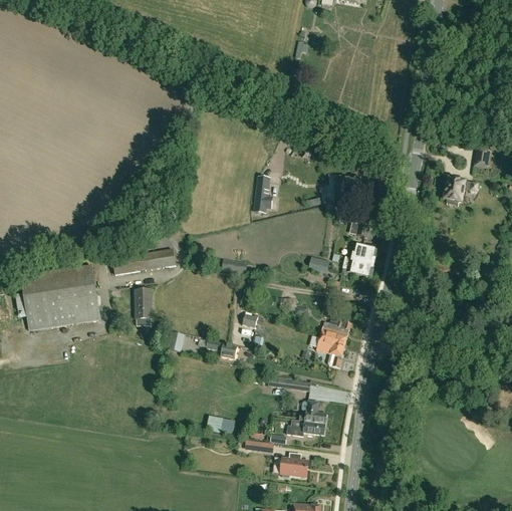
[(473,164),(482,166),(484,155),(475,154),(473,164)]
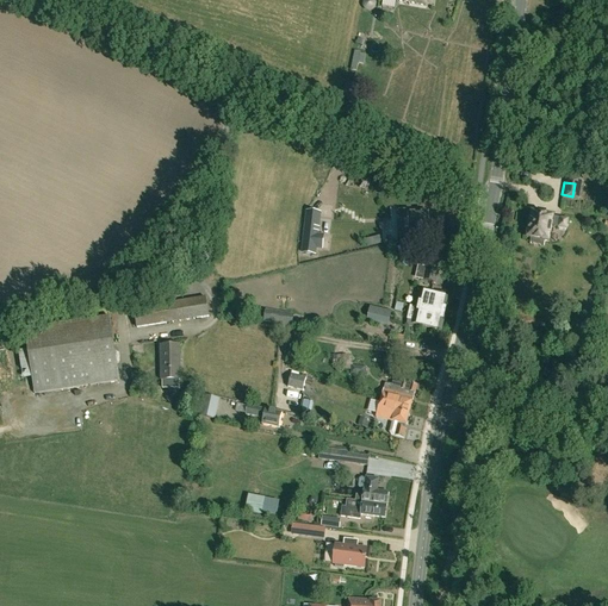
[(575,185),(575,208),(588,208),(588,186),(575,185)]
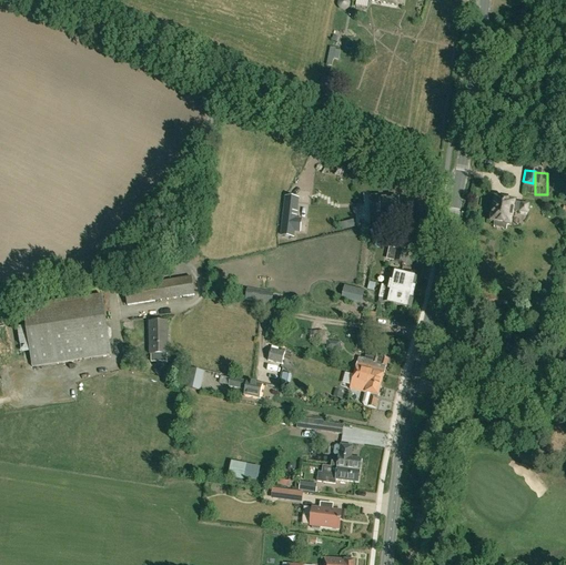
[(489,218),(511,221),(513,207),(527,209),(528,200),(494,194),(489,218)]
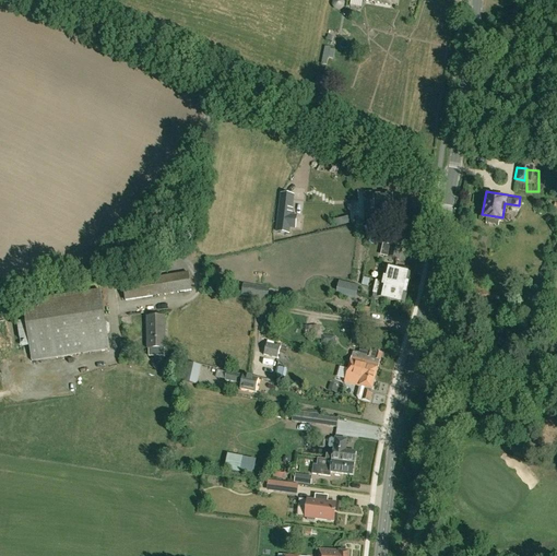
[(365,206),(374,206),(374,209),(392,208),(391,192),(374,193),(374,196),(364,196),(365,206)]
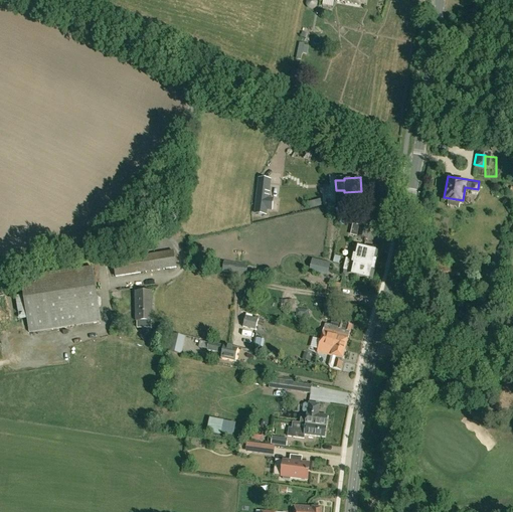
[(266,205),(269,182),(257,180),(252,203),(266,205)]
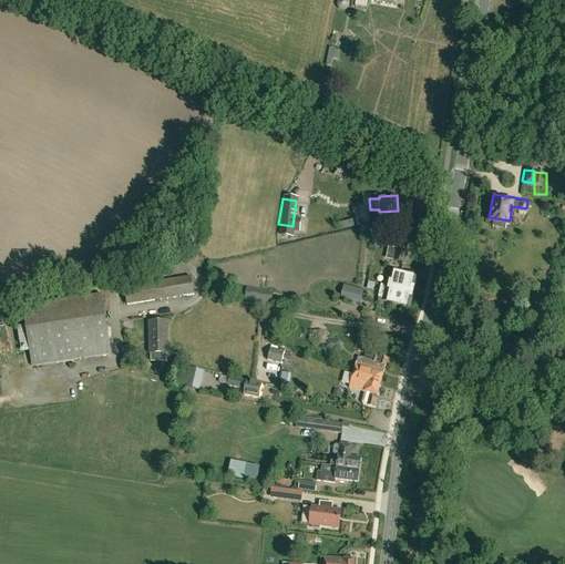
[(535,213),(526,211),(525,221),(533,223),(535,213)]
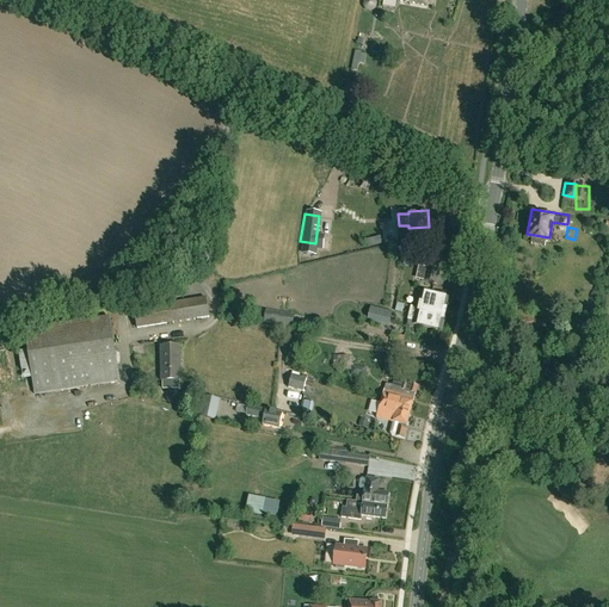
[(539,245),(537,253),(551,254),(552,246),(539,245)]
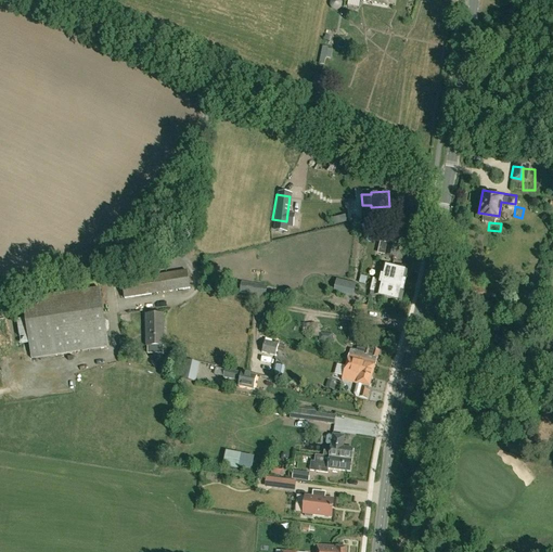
[(398,239),(387,236),(386,241),(384,252),(394,255),(398,239)]
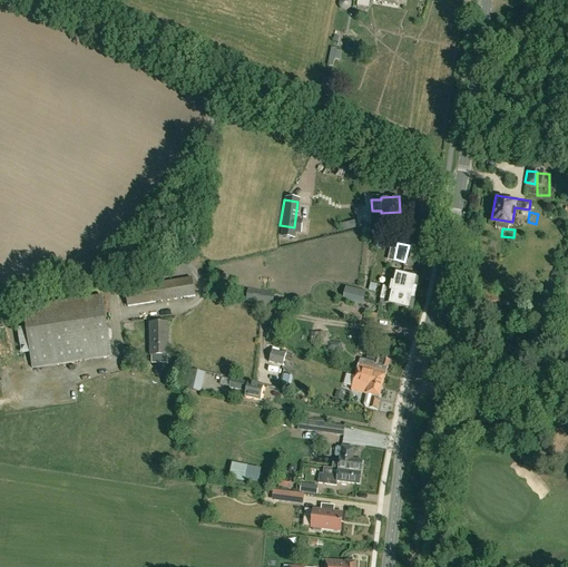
[(418,279),(392,271),(389,285),(414,292),(418,279)]
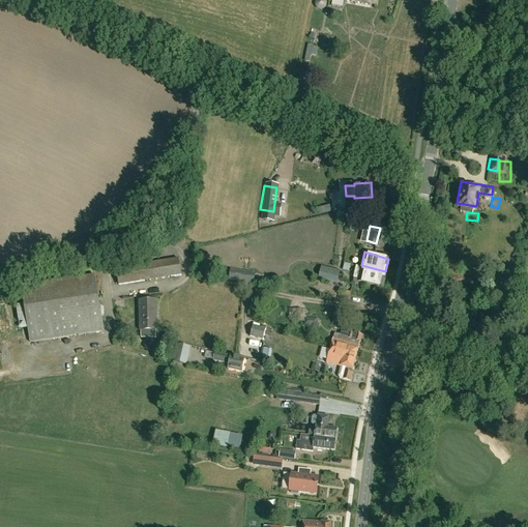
[(180,273),(177,256),(115,266),(118,283),(180,273)]
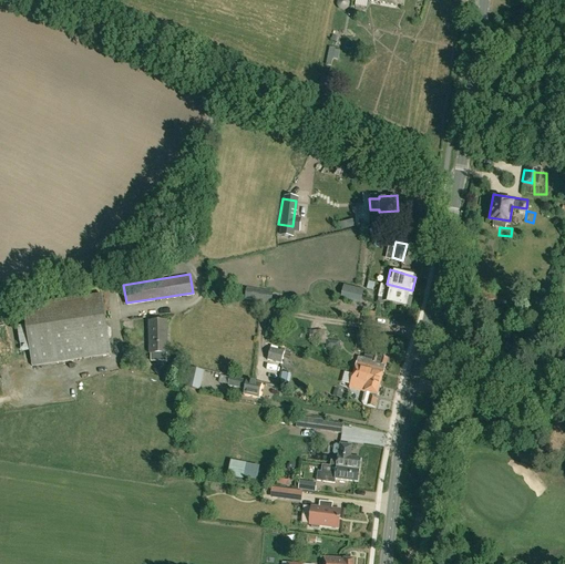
[(387,284),(386,285),(381,283),(378,294),(383,295),(382,299),(408,306),(412,290),(387,284)]
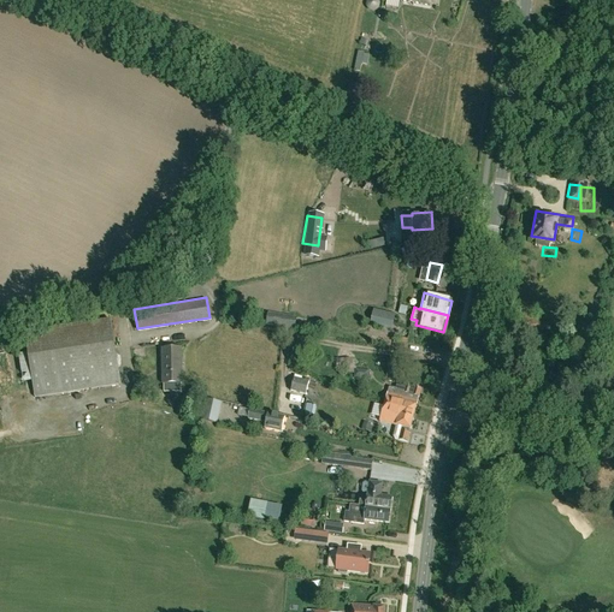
[(373,308),(370,320),(391,326),(394,313),(373,308)]
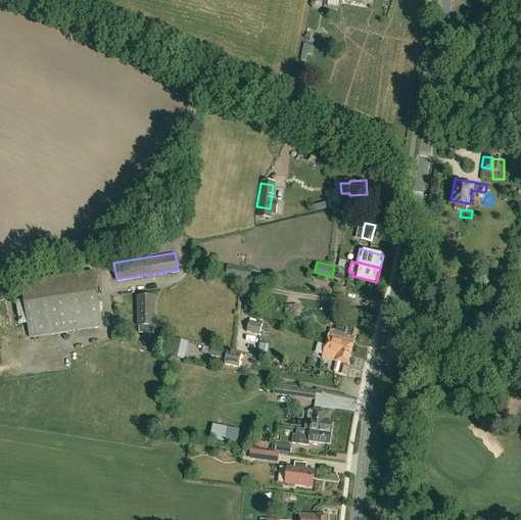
[(226,263),(224,274),(248,277),(249,267),(226,263)]
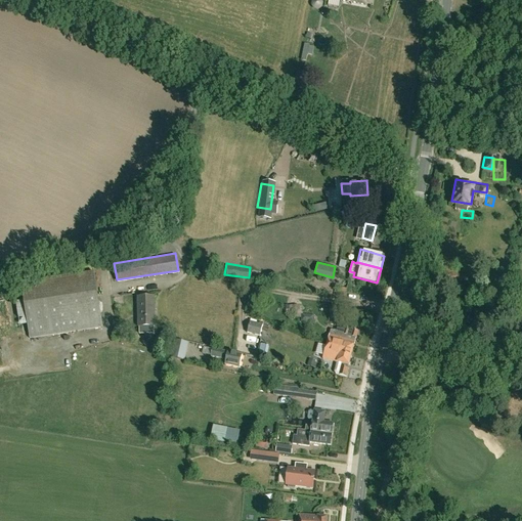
[(24,298),(14,299),(15,306),(18,322),(27,321),(30,336),(102,324),(93,269),(20,281),(24,298)]
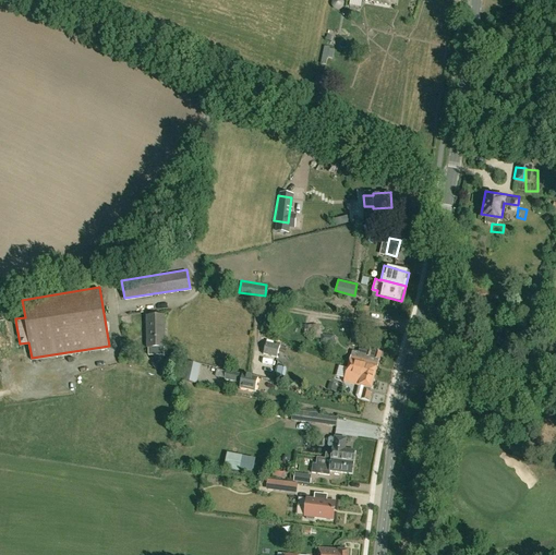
[(146,314),(146,346),(147,353),(161,353),(161,345),(164,345),(162,314),(146,314)]
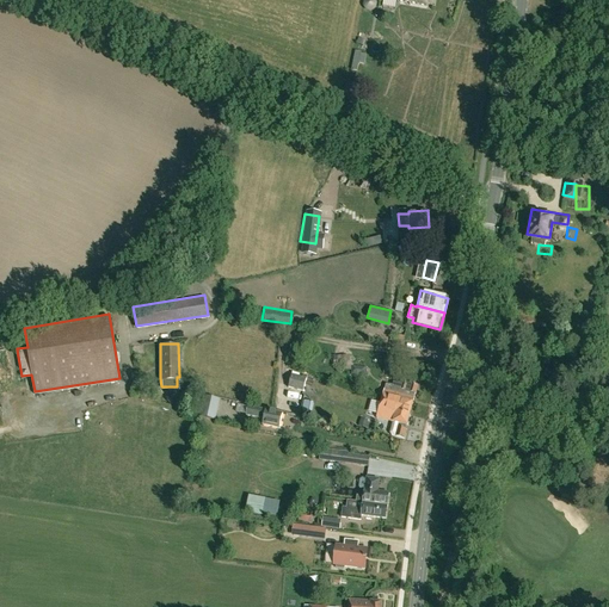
[(332,352),(331,364),(340,364),(339,367),(350,369),(349,371),(364,372),(364,365),(352,363),(350,354),(332,352)]
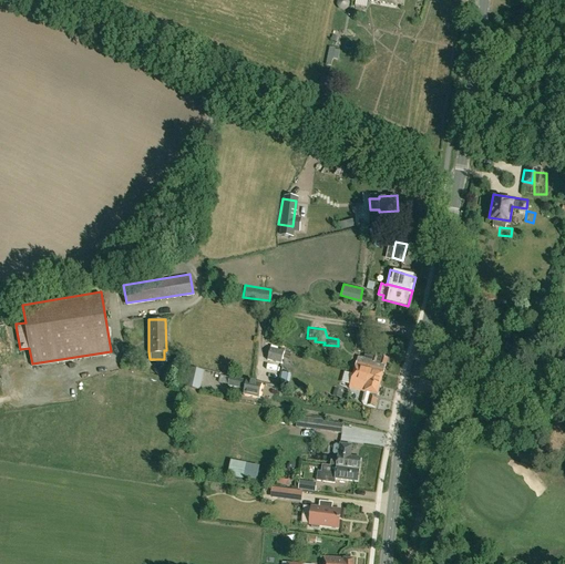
[(279,361),(284,350),(269,346),(266,357),(279,361)]
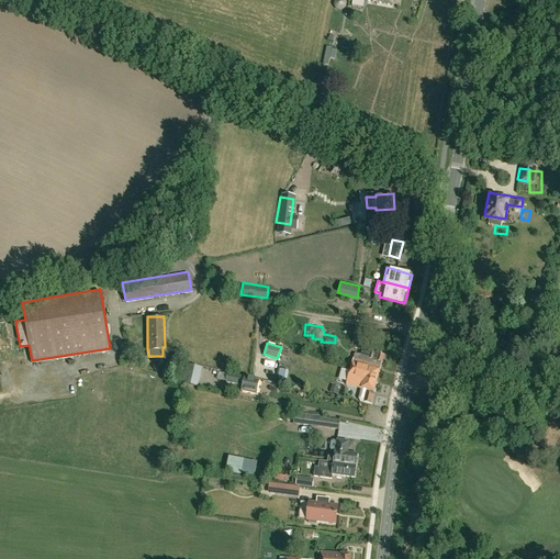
[(383,353),(368,348),(360,347),(359,354),(354,351),(349,367),(364,371),(362,376),(376,379),(383,353)]
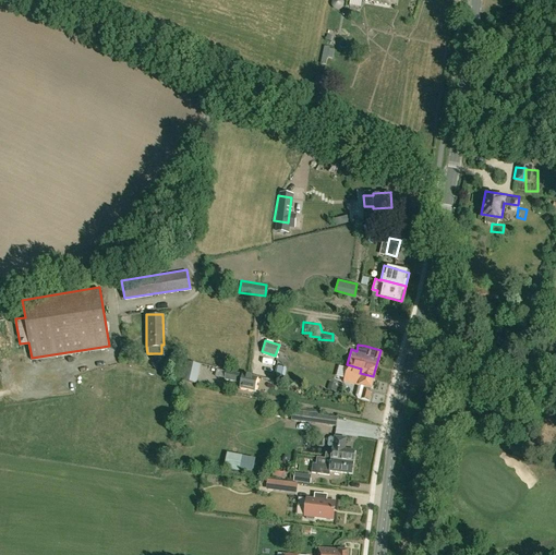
[(180,378),(194,382),(198,362),(184,359),(180,378)]
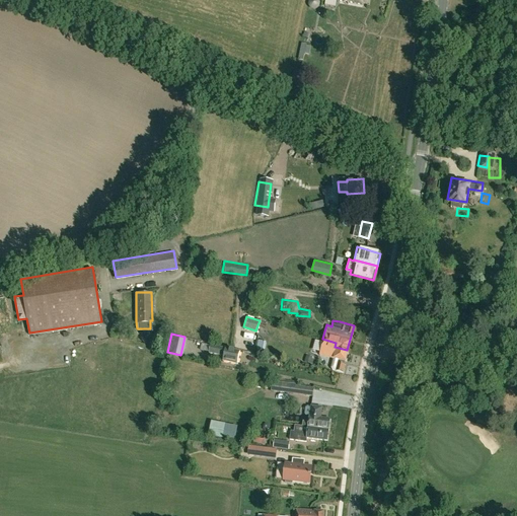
[(319,352),(333,356),(330,366),(331,368),(342,371),(347,350),(335,347),(336,343),(322,339),(319,352)]
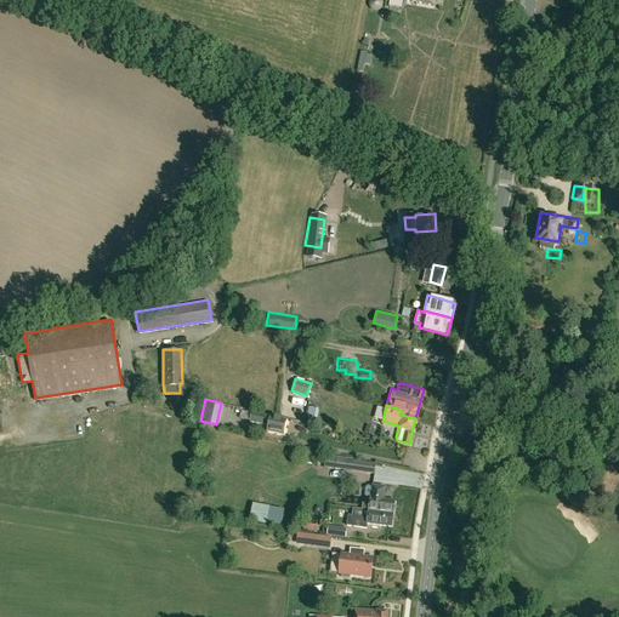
[(283,433),(287,417),(251,410),(249,418),(267,423),(266,429),(283,433)]
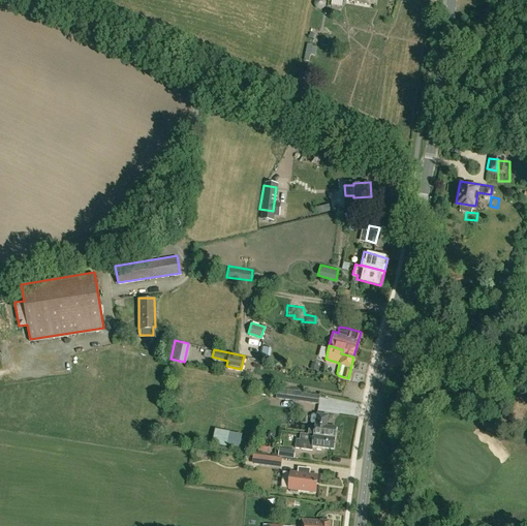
[(276,385),(274,396),(298,399),(299,391),(299,390),(276,385)]
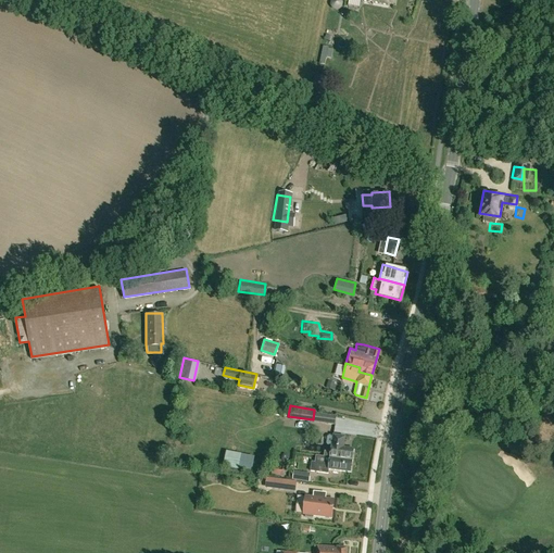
[(314,411),(313,419),(317,420),(334,423),(335,416),(335,414),(314,411)]
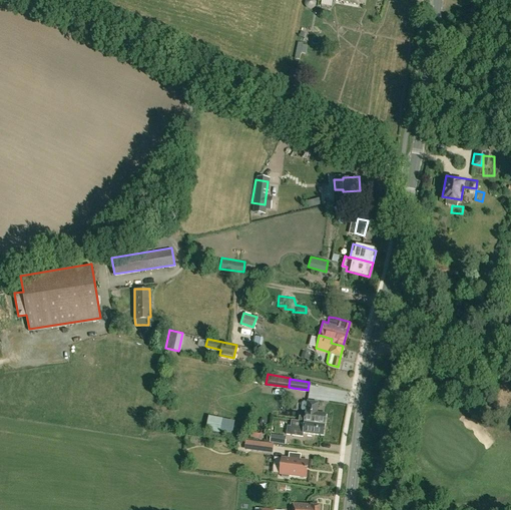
[(307,400),(302,400),(301,401),(300,407),(301,409),(305,409),(304,420),(325,423),(326,413),(316,411),(318,401),(307,400)]
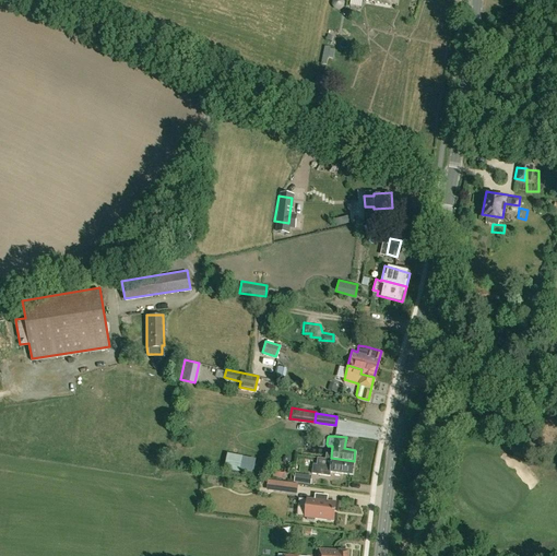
[(255,473),(258,461),(232,453),(228,465),(255,473)]
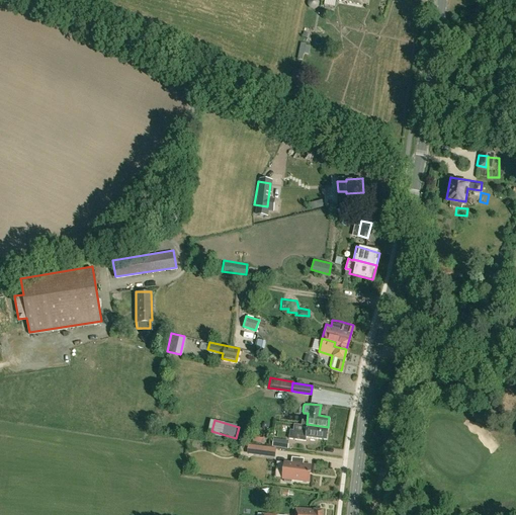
[(306,439),(306,435),(326,438),(328,427),(307,424),(307,425),(302,424),(301,430),(289,428),(288,436),(306,439)]
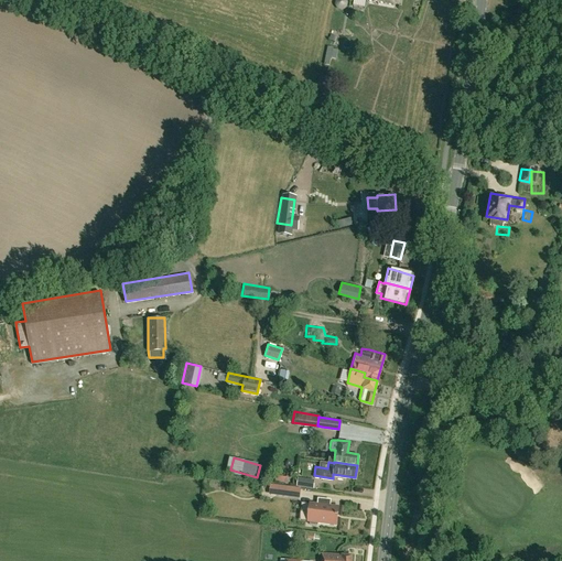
[(312,487),(313,477),(298,475),(298,483),(301,484),(301,486),(312,487)]
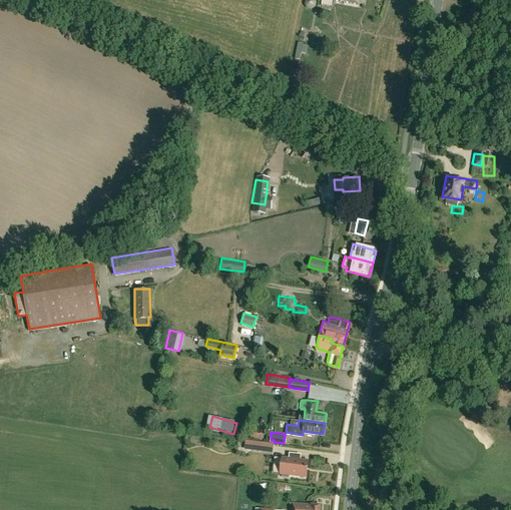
[(242,447),(257,449),(259,440),(243,438),(242,447)]
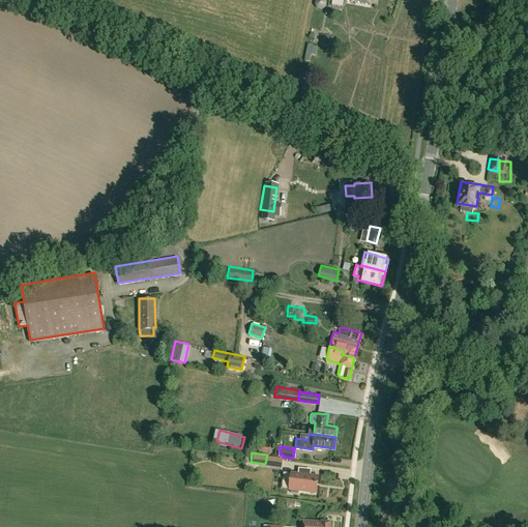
[(314,491),(316,474),(308,473),(309,468),(297,466),(296,471),(289,471),(287,488),(290,488),(290,490),(296,491),(296,489),(314,491)]
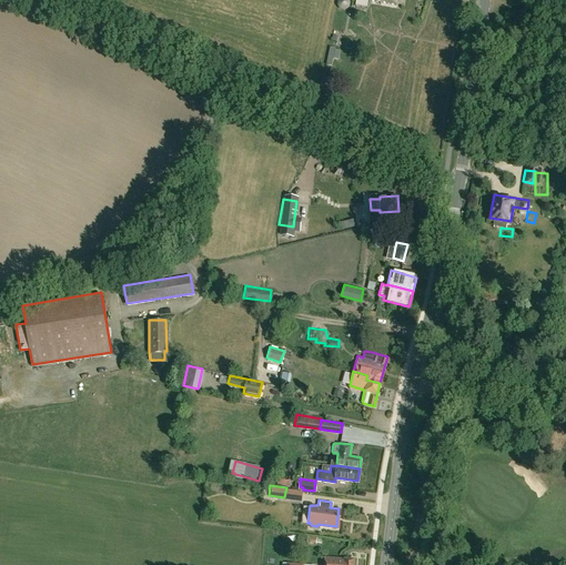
All buildings are outlined.
